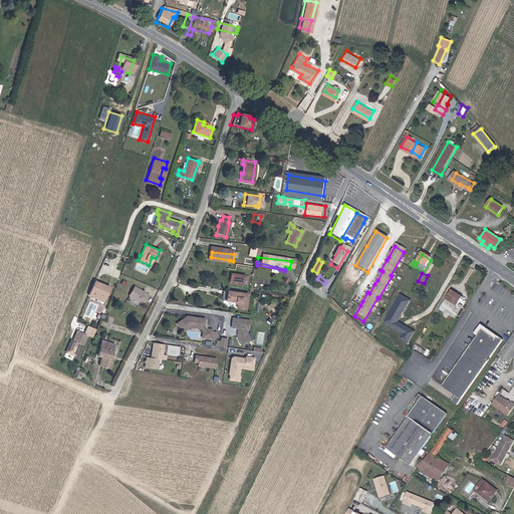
[(324,284),(317,279),(313,283),(320,289),(324,284)]
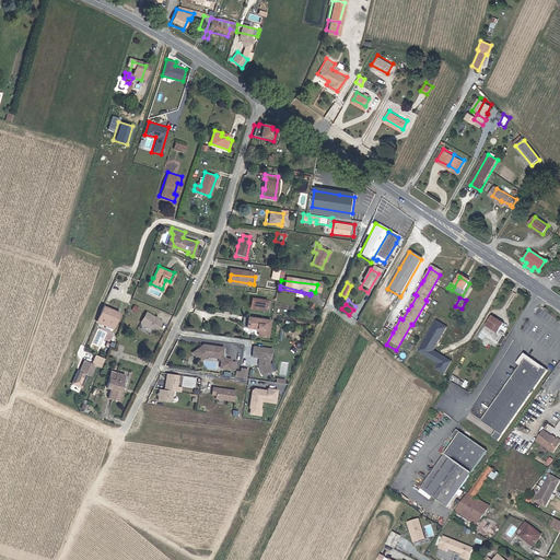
[(113,322),(115,323),(118,315),(103,308),(96,324),(104,328),(105,325),(111,327),(113,322)]
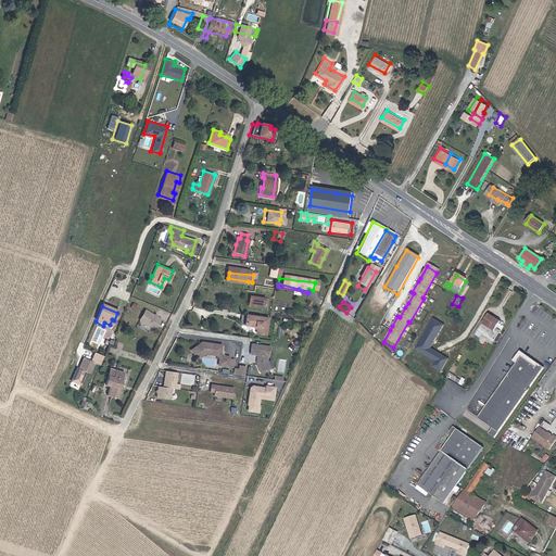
[(162,319),(146,308),(139,318),(155,329),(162,319)]
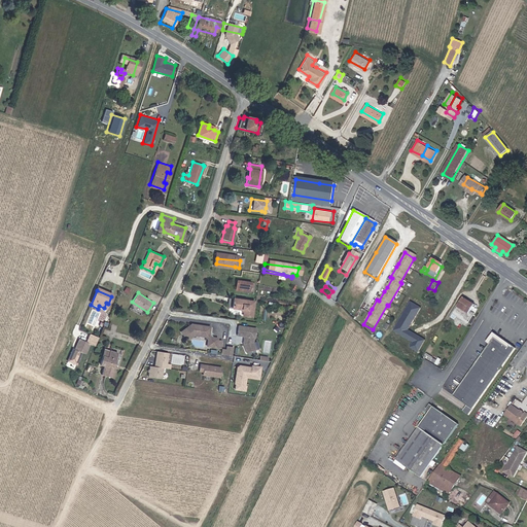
[(244,310),(244,312),(243,316),(250,317),(253,302),(234,297),(232,307),(241,309),(244,310)]
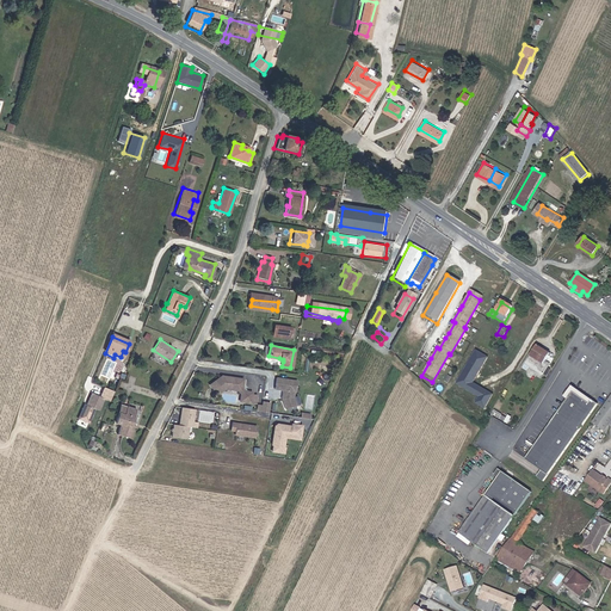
[(545,350),(537,345),(526,363),(544,374),(549,365),(544,362),(547,360),(549,356),(544,352),(545,350)]
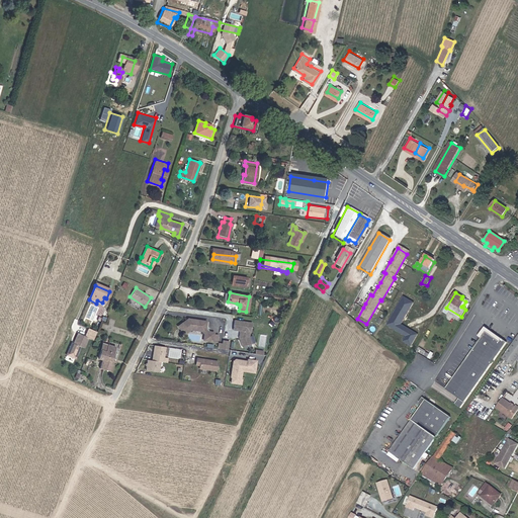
[(103,307),(106,298),(104,297),(102,303),(97,300),(96,304),(103,307)]
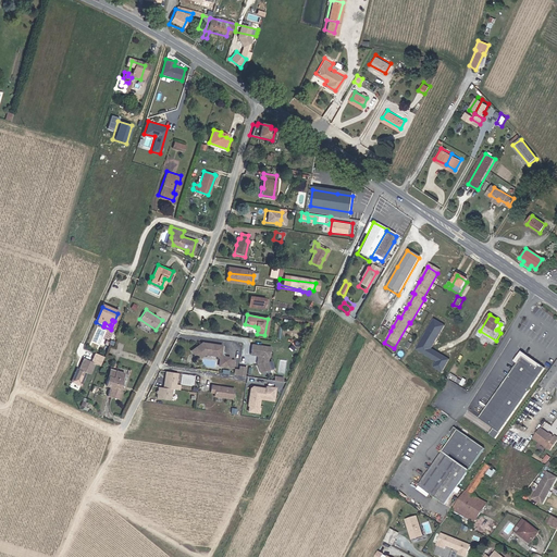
[(496,341),(480,331),(480,332),(495,342),(496,341)]
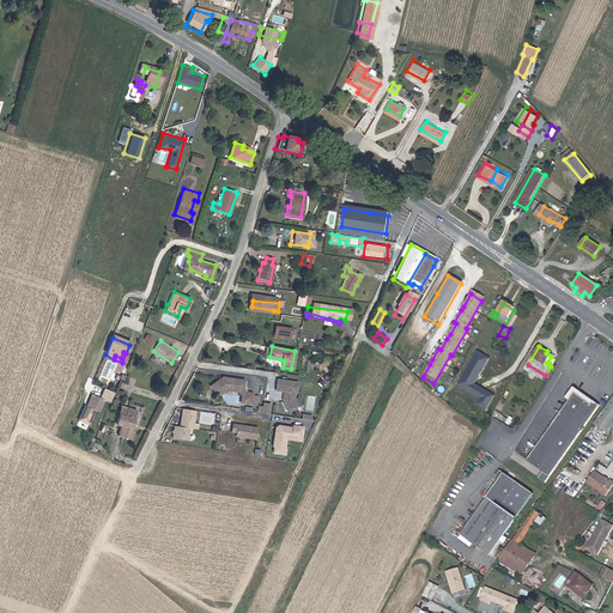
[(224,377),(212,386),(219,395),(226,389),(231,389),(241,390),(241,392),(243,394),(243,395),(248,396),(247,402),(253,404),(254,393),(243,392),(246,380),(224,377)]
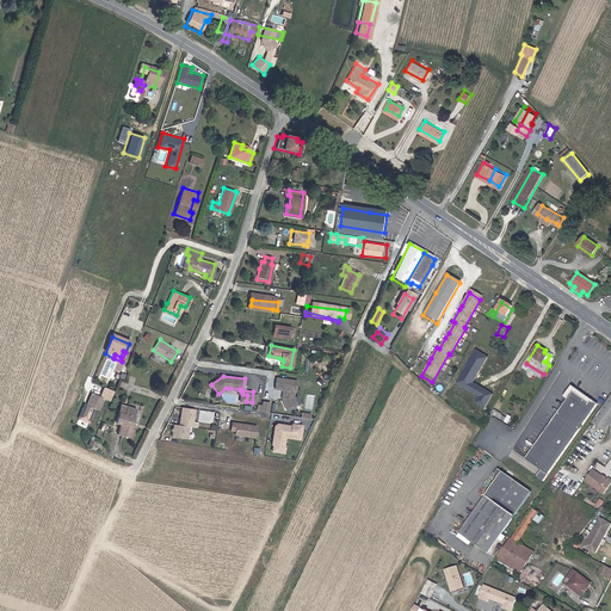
[(297,380),(277,377),(276,388),(284,389),(283,397),(288,408),(297,405),(295,396),(296,390),(297,380)]
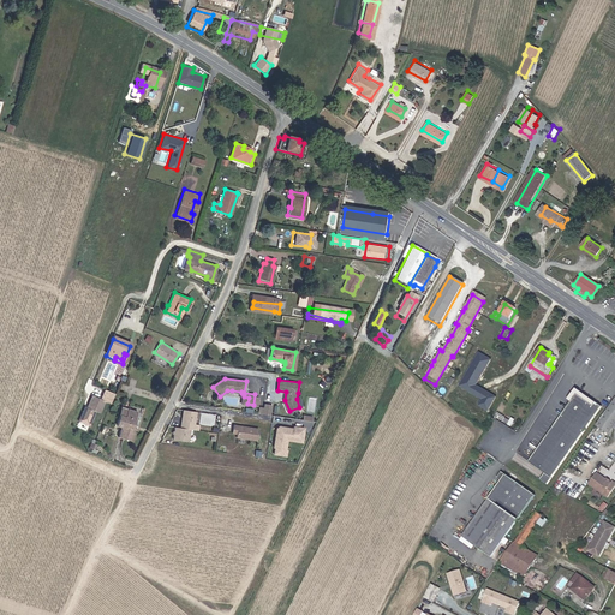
[(580,390),(577,387),(568,399),(572,401),(578,393),(591,404),(595,406),(598,402),(580,390)]
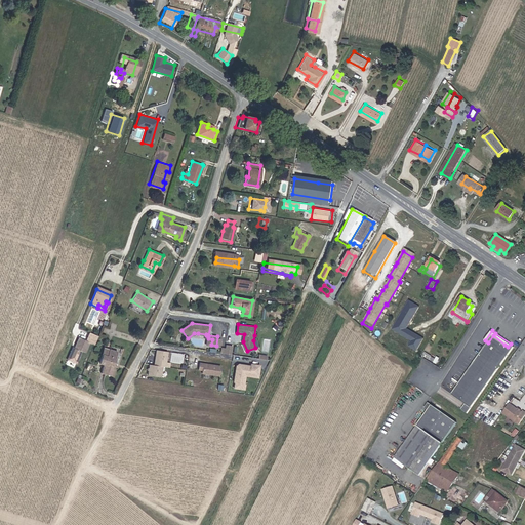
[(505,345),(493,335),(488,342),(483,350),(462,380),(452,394),(467,404),(462,409),(468,413),(491,379),(506,360),(515,347),(511,344),(508,347),(505,345)]
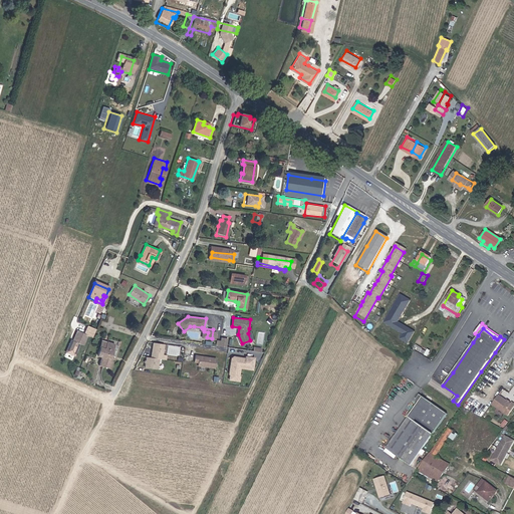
[(71,342),(68,349),(77,353),(80,345),(83,347),(87,337),(77,333),(73,343),(71,342)]
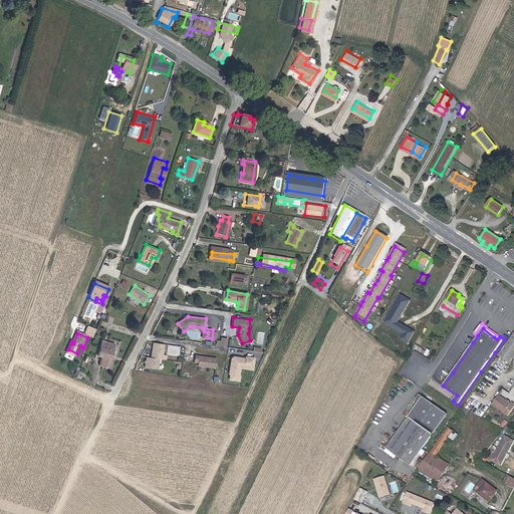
[(513,334),(499,356),(509,363),(513,358),(513,334)]
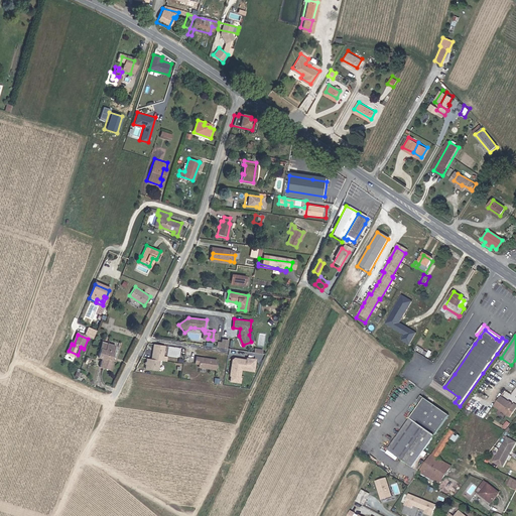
[(167,355),(168,347),(152,345),(151,359),(147,358),(145,370),(159,372),(161,361),(163,361),(164,355),(167,355)]
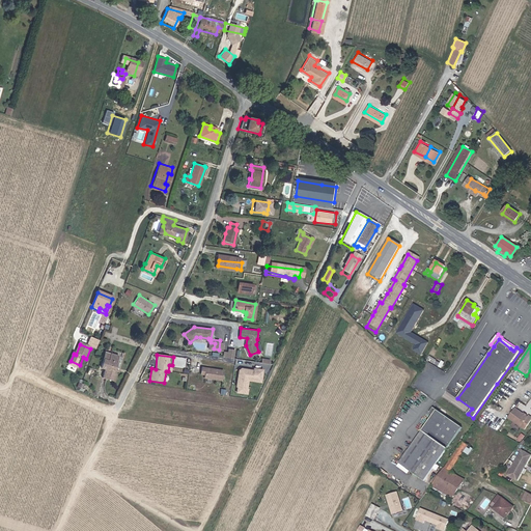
[(122,362),(113,357),(110,363),(106,361),(102,368),(106,370),(102,381),(114,386),(118,376),(116,375),(122,362)]
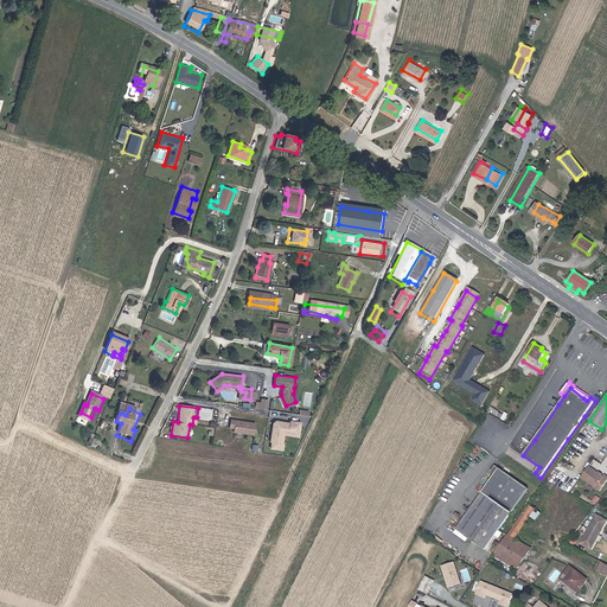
[(502,413),(497,409),(493,414),(504,420),(506,416),(502,414),(502,413)]
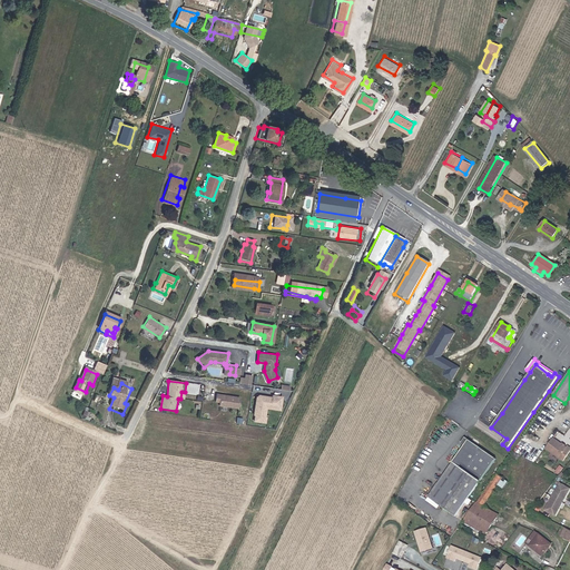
[(136,391),(131,389),(125,403),(127,404),(129,405),(136,391)]
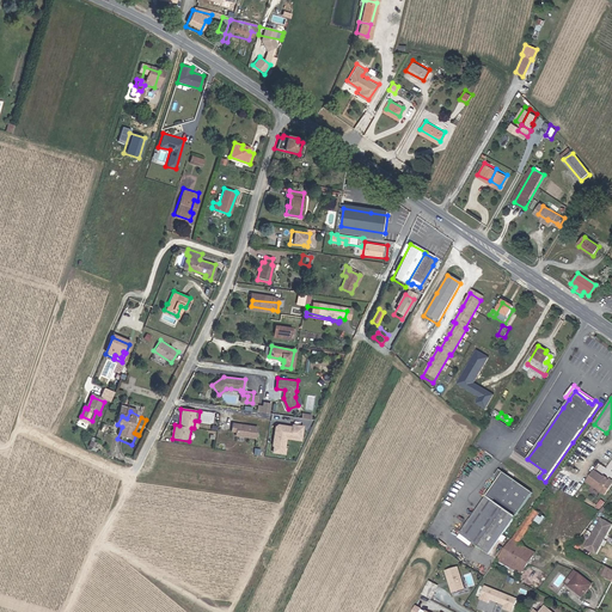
[(257,440),(258,427),(232,423),(231,433),(236,433),(234,436),(257,440)]
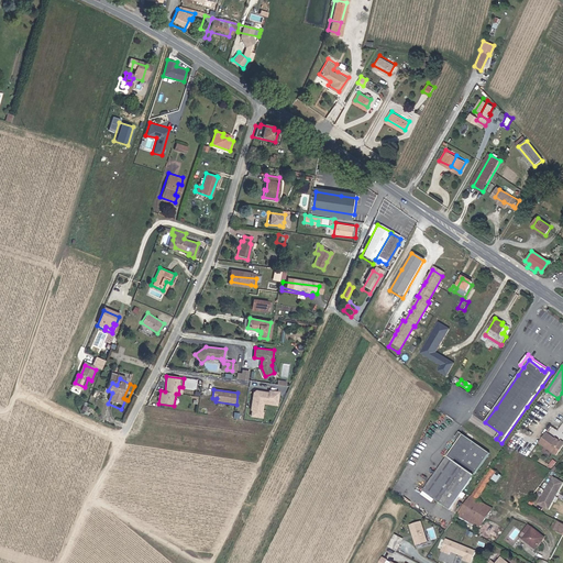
[(278,406),(280,392),(269,389),(268,392),(256,390),(253,392),(250,411),(251,411),(251,418),(264,419),(264,412),(263,412),(264,404),(278,406)]
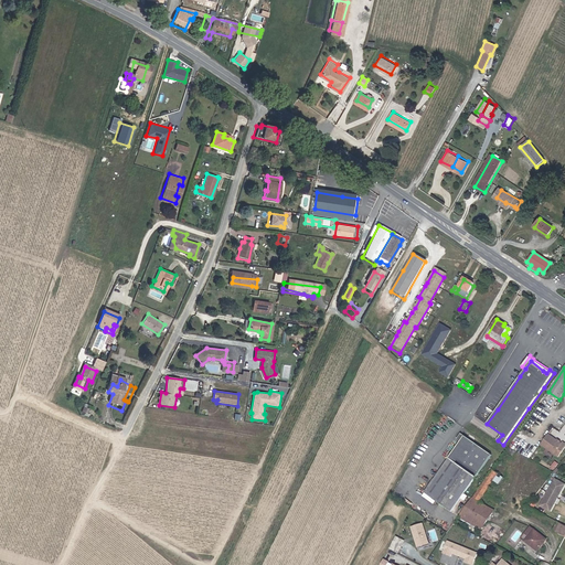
[(457,438),(461,441),(425,492),(451,512),(492,455),(461,433),(457,438)]
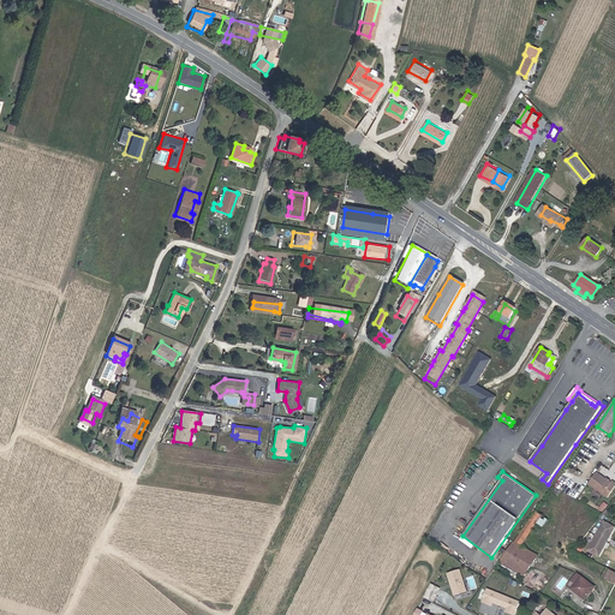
[(614,487),(614,482),(613,482),(611,483),(597,472),(589,484),(608,497),(614,487)]
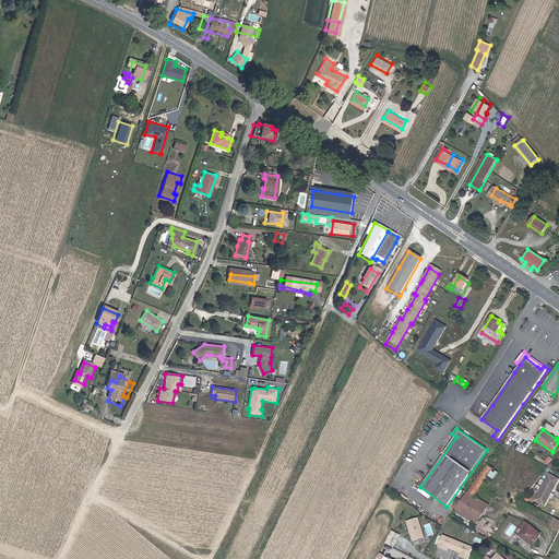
[(546,506),(554,492),(558,483),(558,478),(548,473),(540,485),(533,498),(546,506)]
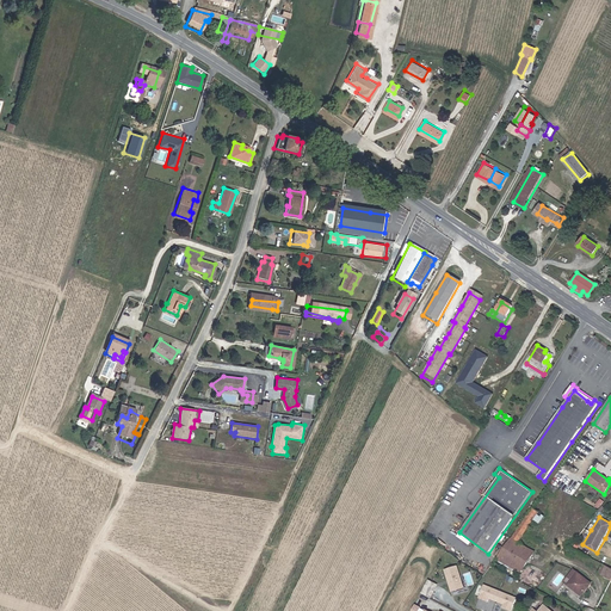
[(535,551),(511,539),(497,559),(522,572),(535,551)]
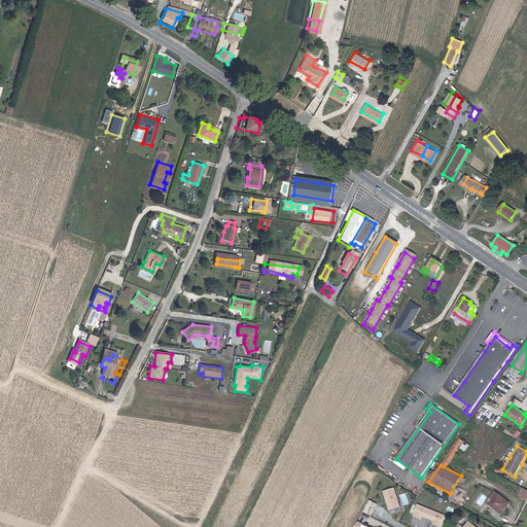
[(526,488),(518,484),(514,492),(526,498),(526,495),(526,488)]
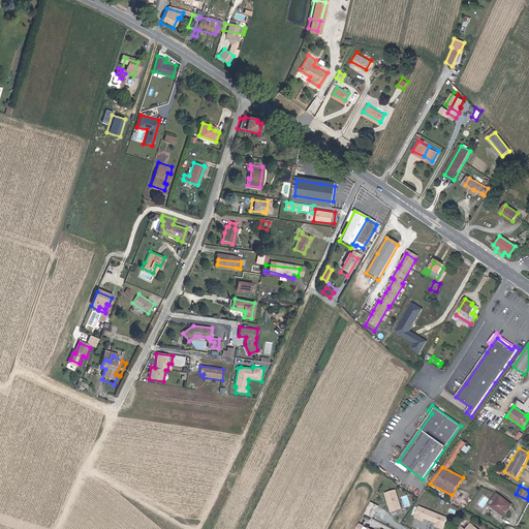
[(399,509),(395,492),(384,494),(390,512),(399,509)]
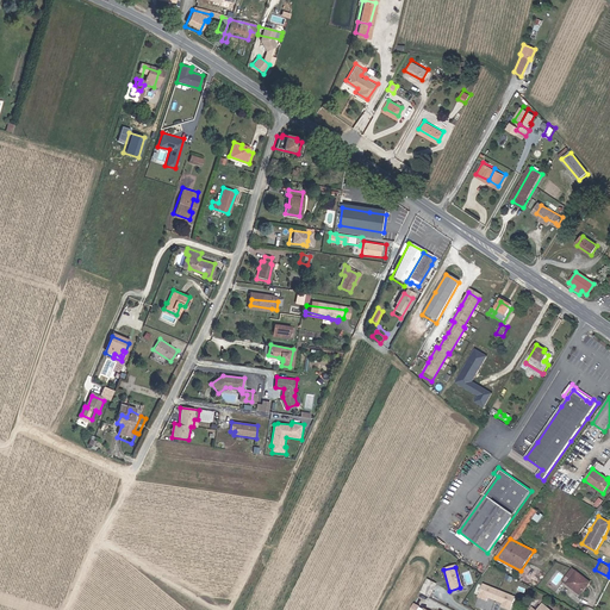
[(587,580),(571,567),(561,579),(578,592),(587,580)]
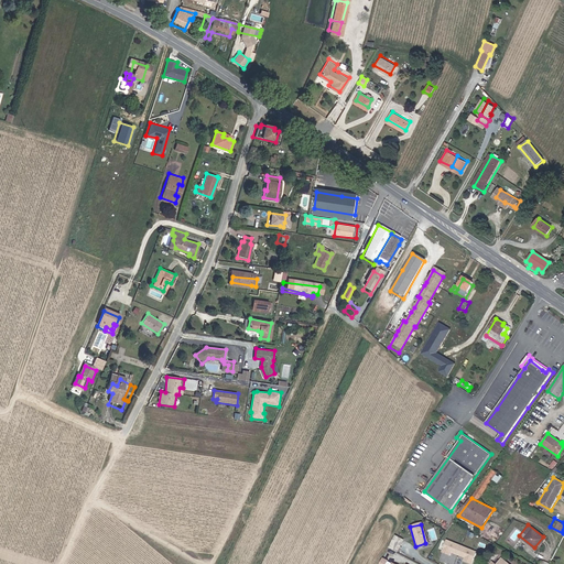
[(398,548),(401,542),(393,538),(390,543),(398,548)]
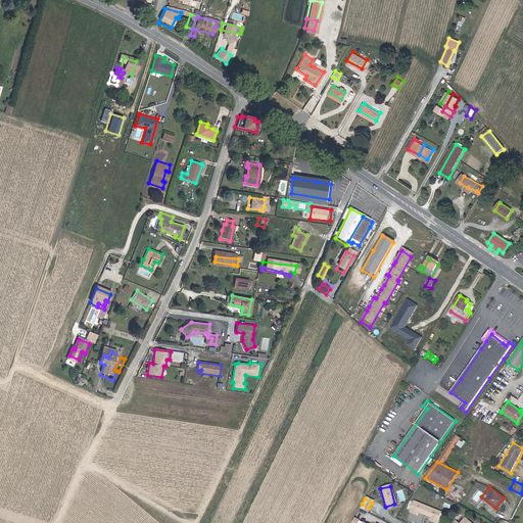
[(410,512),(430,517),(429,520),(438,522),(439,522),(444,510),(413,501),(410,512)]
